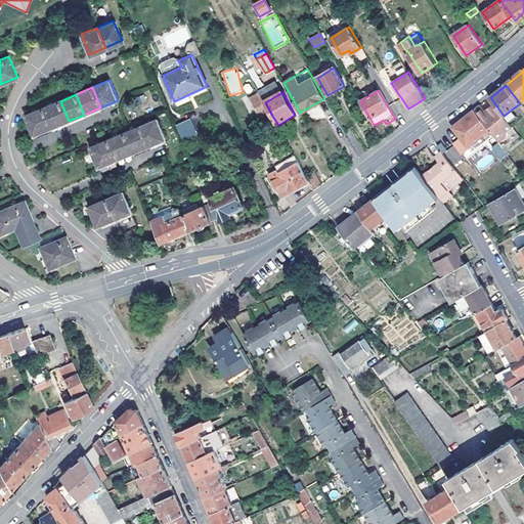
[(261,94),(250,100),(262,121),(272,116),(265,102),(261,94)]
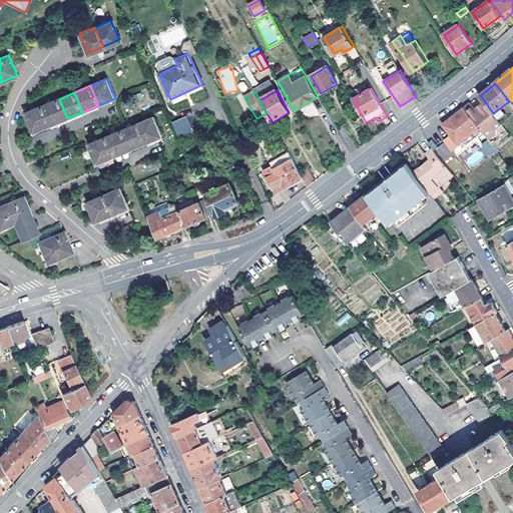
[(59,99),(42,106),(51,125),(67,118),(59,99)]
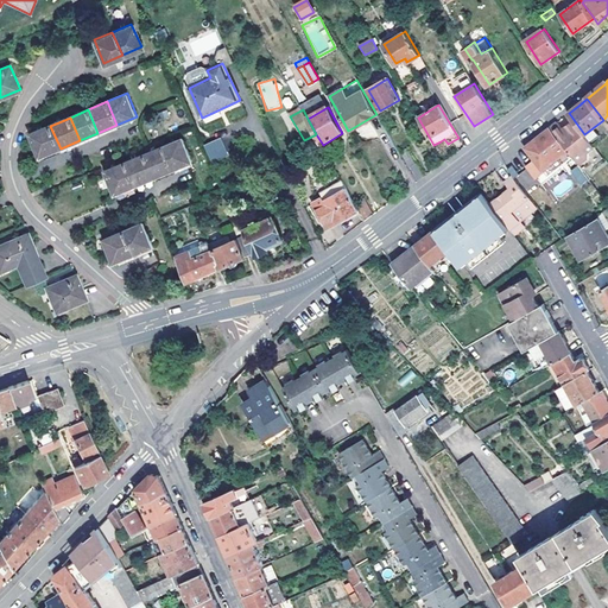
[(568,147),(584,134),(575,121),(565,130),(558,121),(552,127),(568,147)]
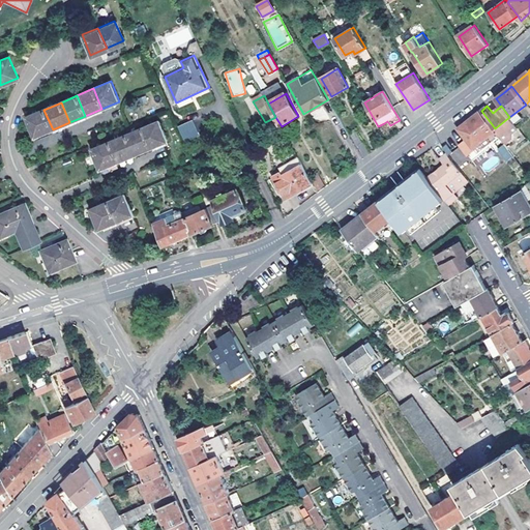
[(36,137),(53,129),(43,110),(28,117),(36,137)]
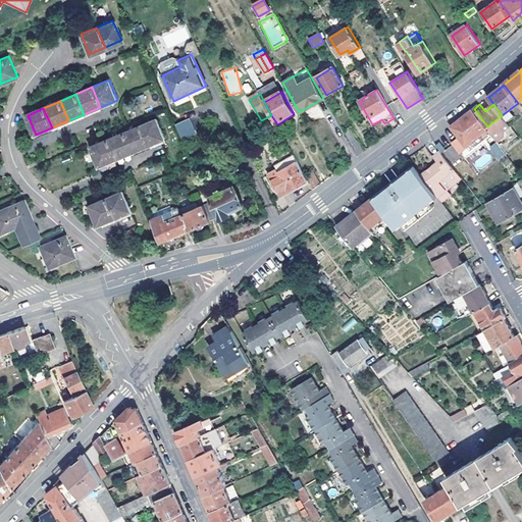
[(468,146),(489,128),(487,126),(474,109),(453,126),(468,146)]
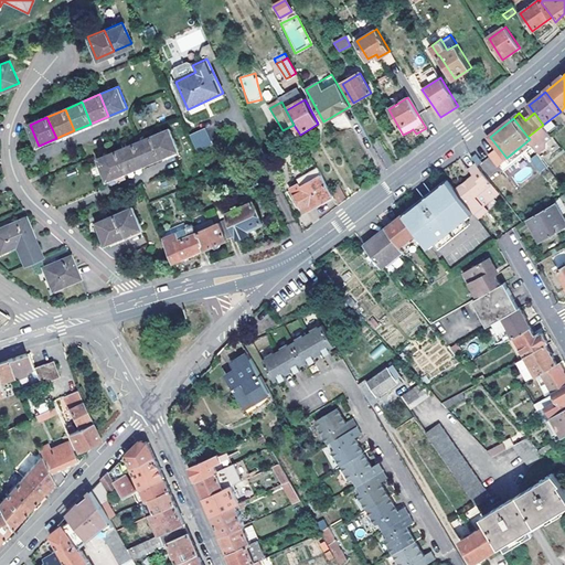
[(194,151),(212,146),(206,128),(190,134),(194,151)]
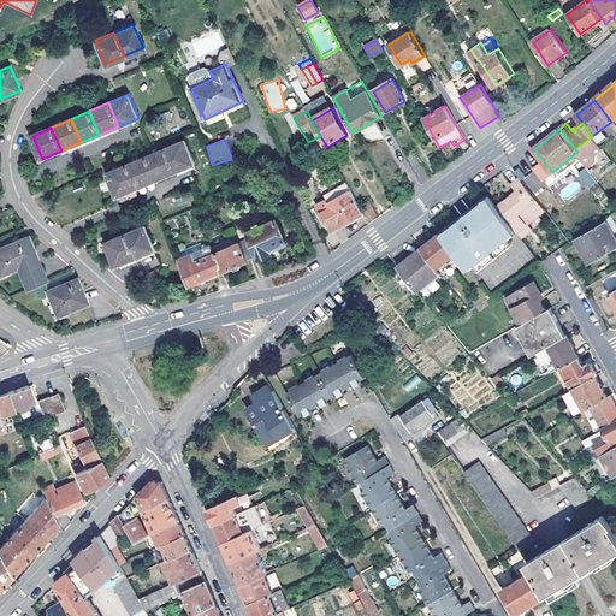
[(184,141),(165,149),(175,172),(189,166),(195,164),(184,141)]
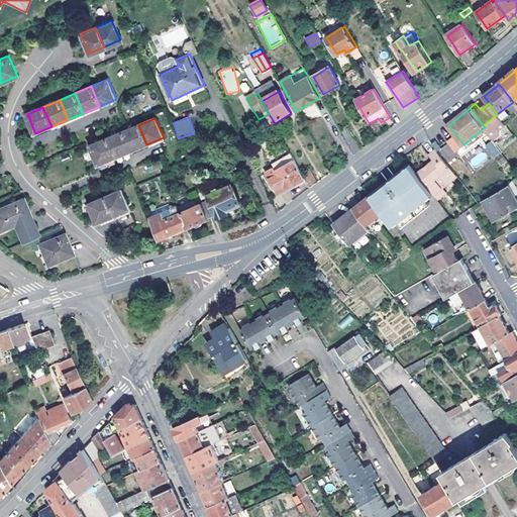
[(138,125),(123,131),(131,151),(146,144),(138,125)]
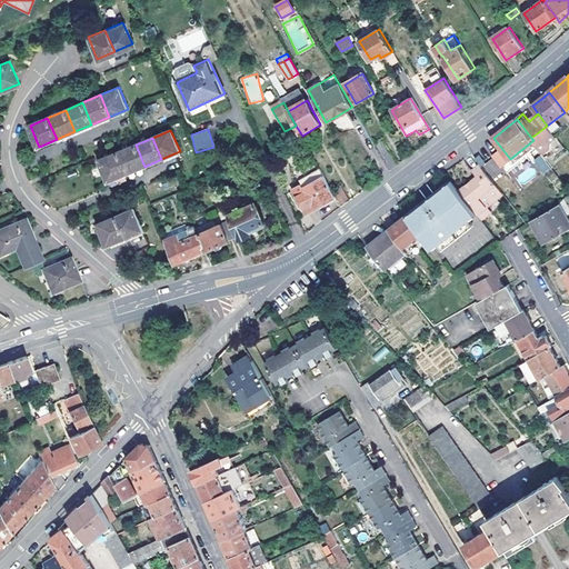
[(389,155),(382,141),(376,146),(382,158),(389,155)]
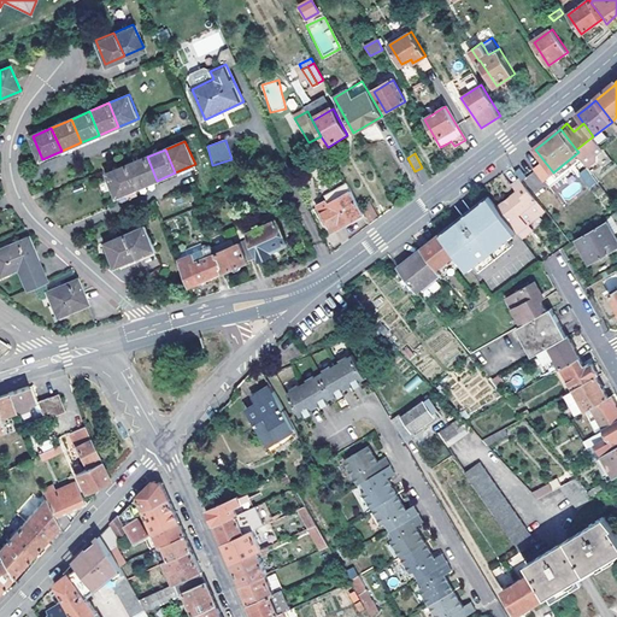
[(147,157),(128,165),(137,188),(157,181),(147,157)]
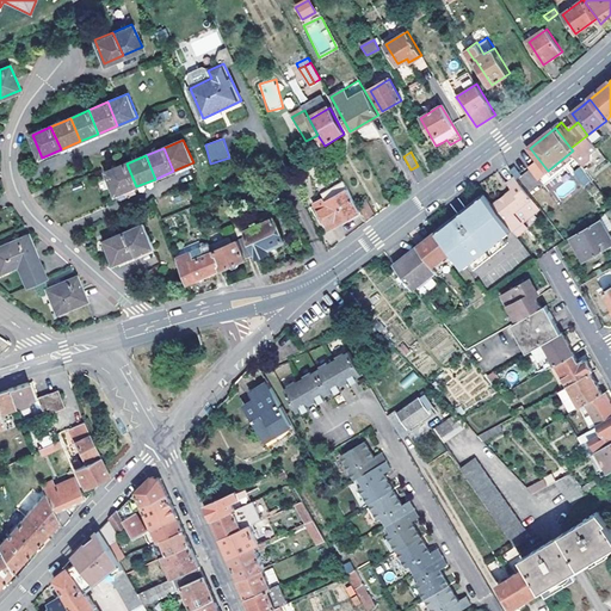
[(117,195),(119,193),(136,186),(127,164),(106,172),(117,195)]
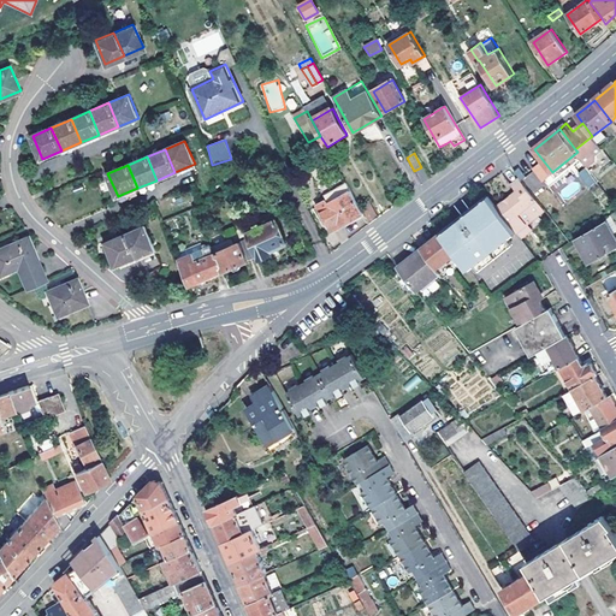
[(599,182),(590,169),(581,176),(591,188),(599,182)]
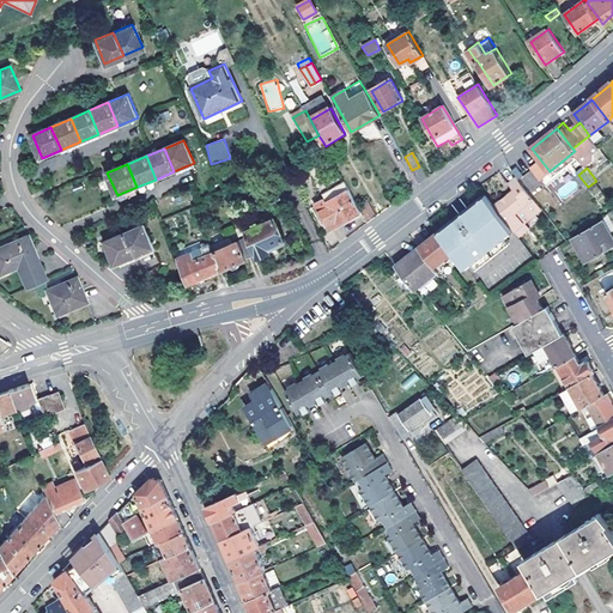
[(520,178),(530,192),(540,184),(529,171),(520,178)]
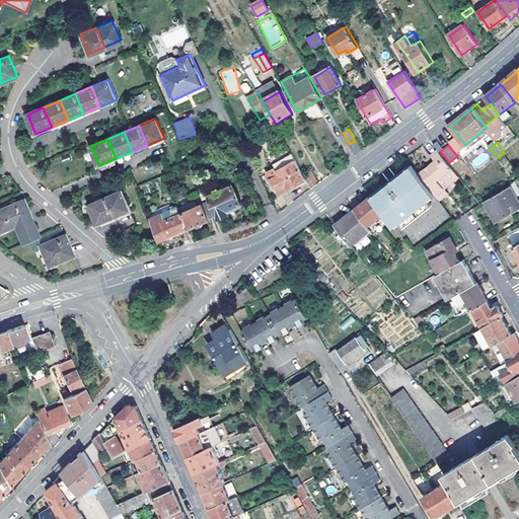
[(469,161),(475,170),(491,159),(482,147),(475,151),(478,155),(469,161)]
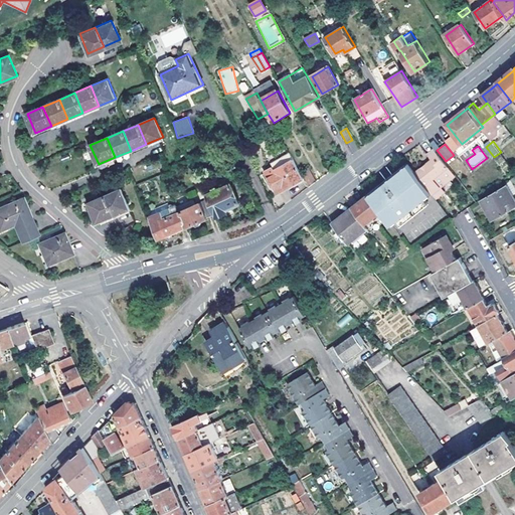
[(441,190),(456,178),(436,150),(428,155),(433,160),(435,163),(430,167),(431,169),(425,172),(421,168),(415,173),(433,196),(441,190)]
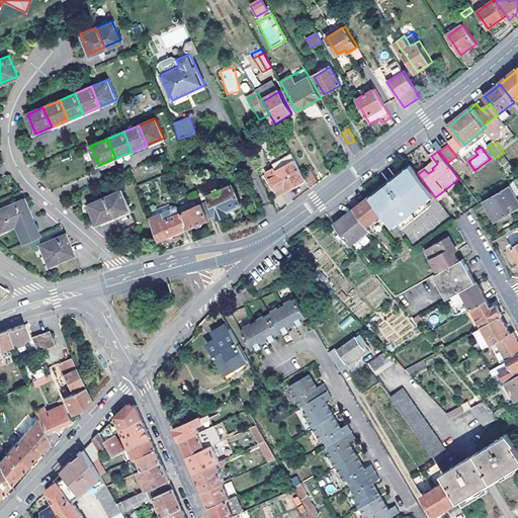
[(304,175),(292,154),(283,159),(286,166),(277,171),(275,168),(267,173),(279,194),(298,184),(299,186),(308,182),(304,175)]
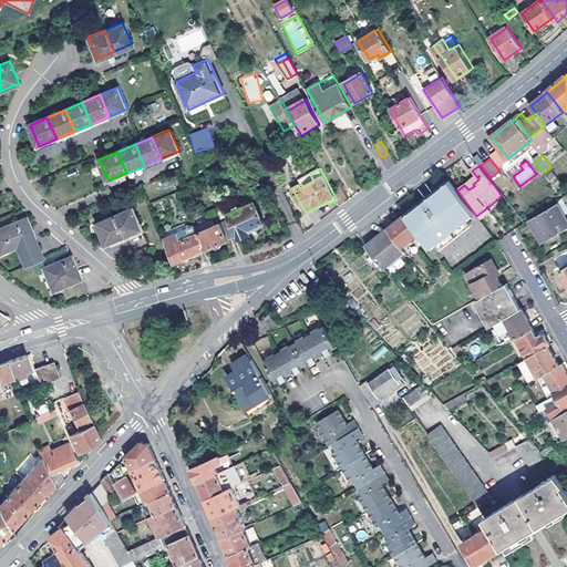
[(478,179),(476,176),(464,185),(468,189),(474,186),(473,184),(478,179)]
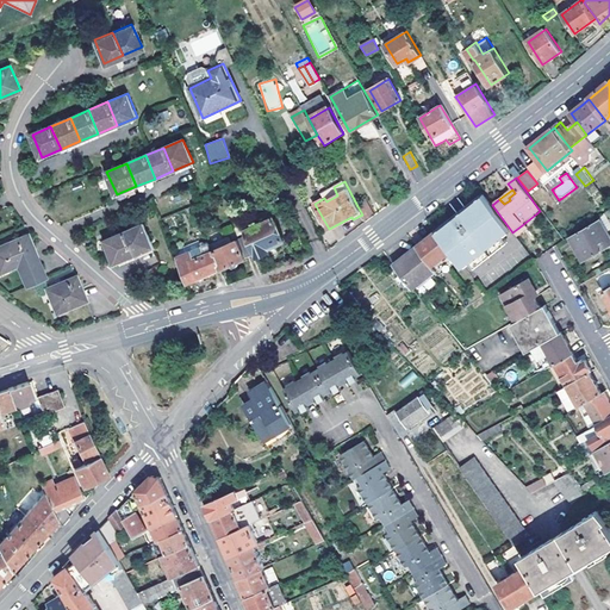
[(454,218),(458,223),(460,221),(489,200),(485,195),(454,218)]
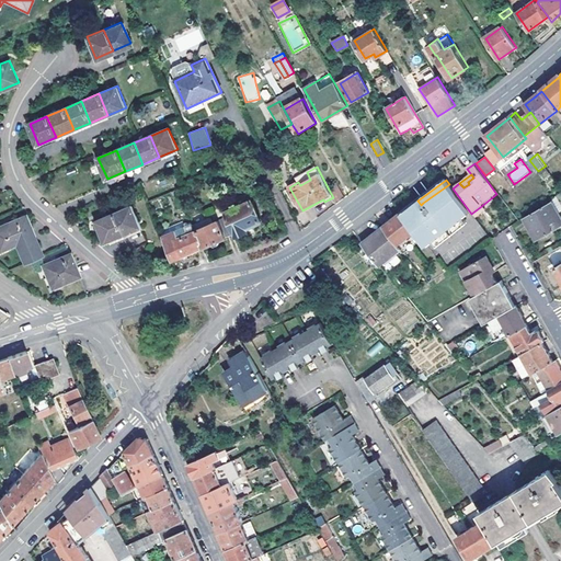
[(418,201),(402,212),(416,230),(420,235),(428,245),(435,241),(465,219),(471,214),(453,189),(449,184),(423,203),(421,205),(418,201)]
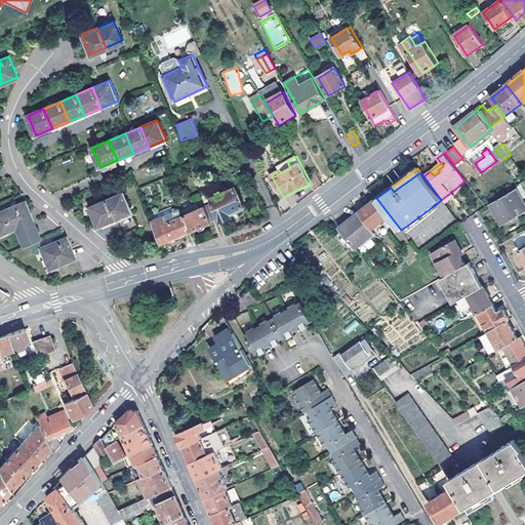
[(315,173),(308,177),(312,185),(316,191),(322,187),(315,173)]
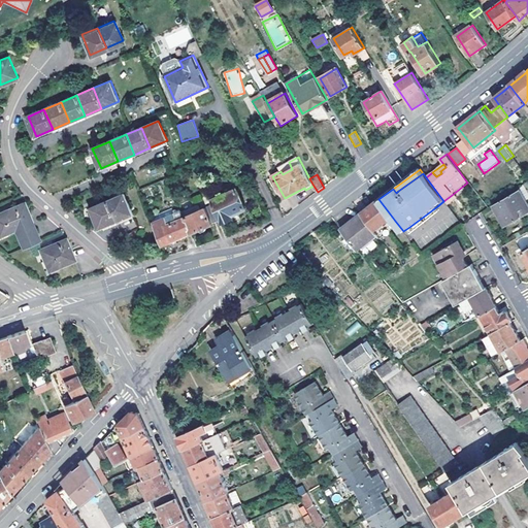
[(520,176),(513,182),(516,186),(523,180),(520,176)]
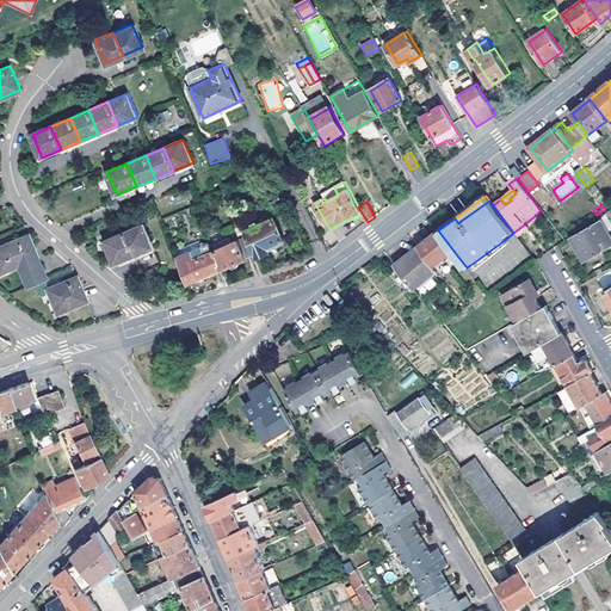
[(610,245),(610,233),(609,229),(602,216),(573,236),(572,236),(586,259),(610,245)]
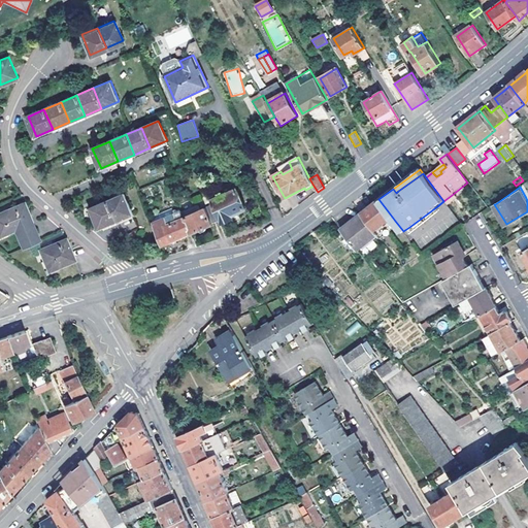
[(238,188),(225,194),(224,191),(220,192),(221,196),(213,200),(223,221),(234,217),(233,213),(246,207),(238,188)]
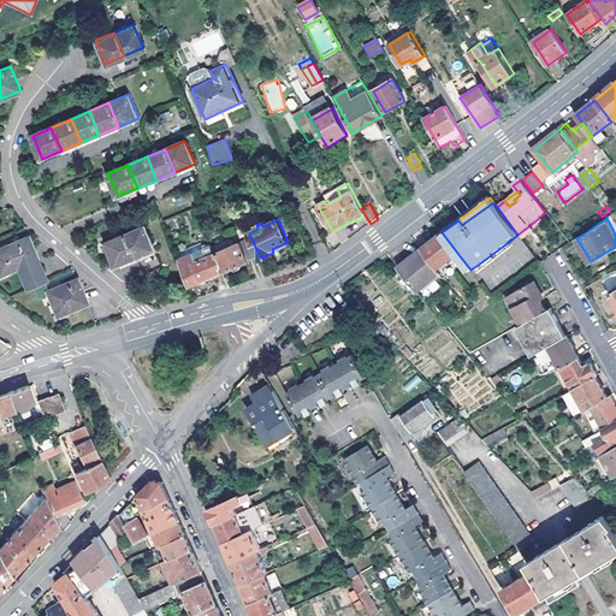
[(146,226),(126,235),(136,258),(155,249),(146,226)]
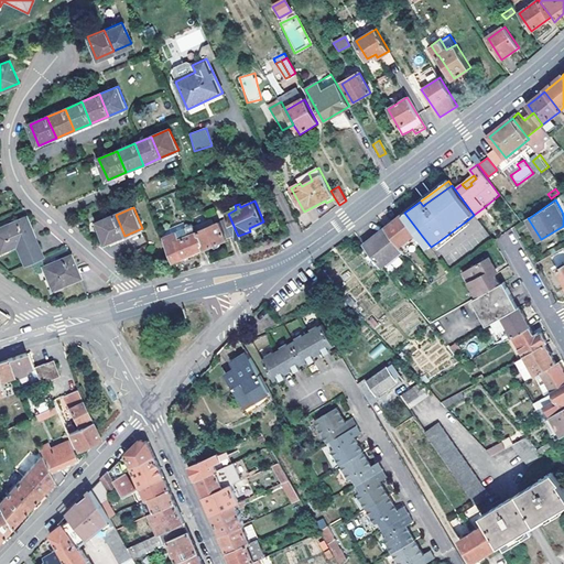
[(487,213),(483,208),(474,215),(477,219),(487,213)]
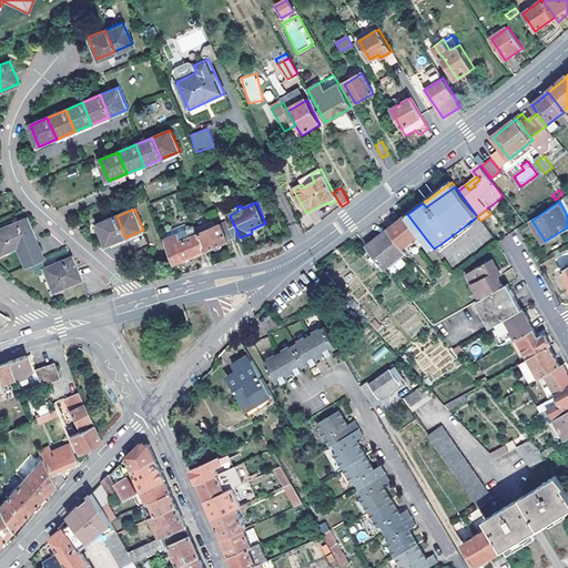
[(198,229),(191,214),(186,216),(191,226),(181,231),(184,240),(200,233),(198,229)]
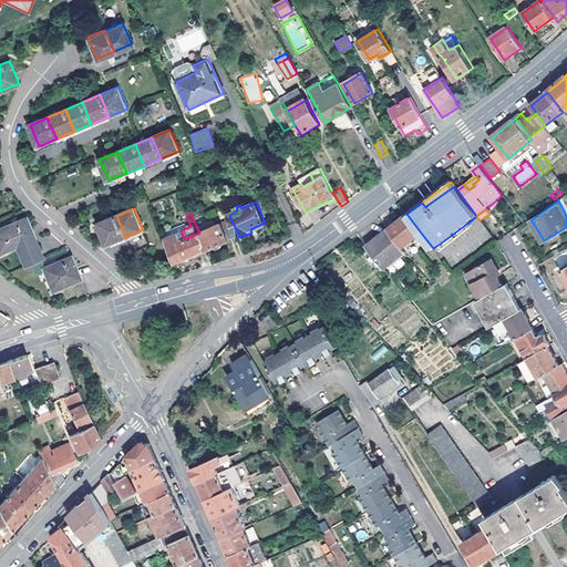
[(406,214),(389,227),(402,246),(421,233),(406,214)]
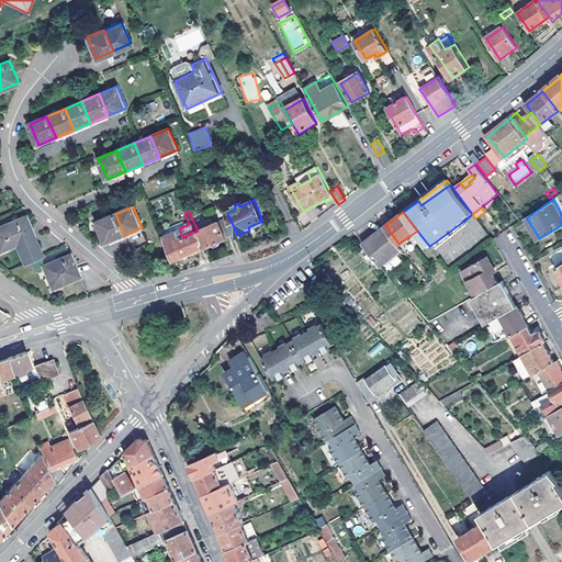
[(124,235),(115,214),(98,221),(105,243),(124,235)]
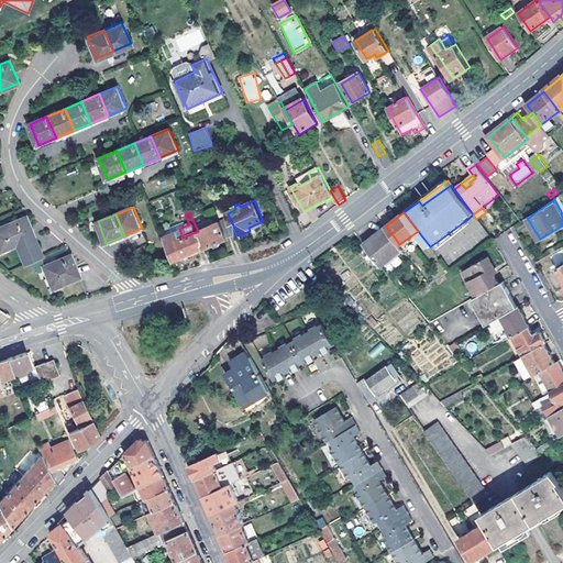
[(207,218),(208,221),(210,225),(219,222),(216,214),(207,218)]
